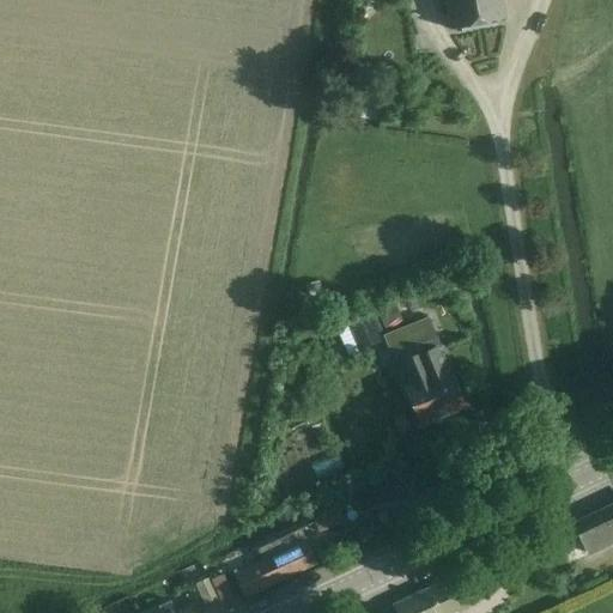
[(444,0),(450,28),(504,18),(501,0),(444,0)]
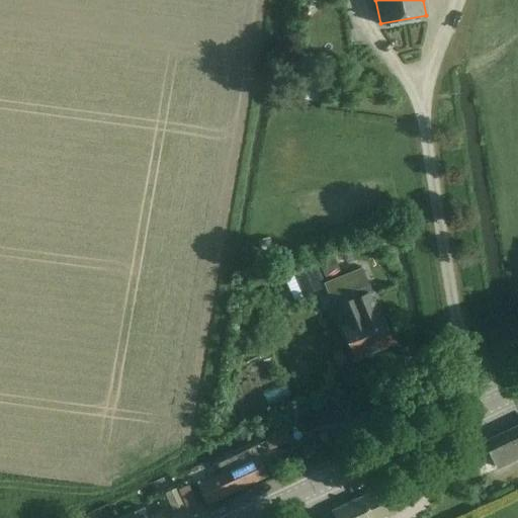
[(362,317),(374,349),(391,342),(378,311),(375,312),(368,293),(370,292),(361,268),(350,272),(354,284),(349,286),(361,317),(362,317)]
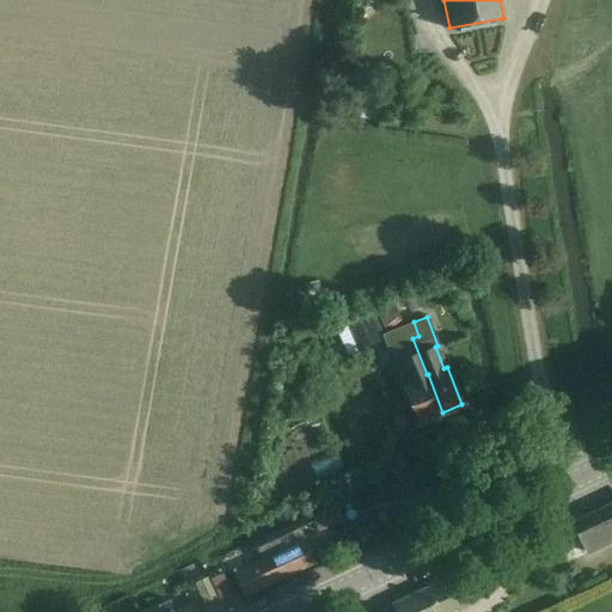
[(384,334),(418,422),(442,412),(428,374),(427,374),(412,338),(418,336),(414,322),(384,334)]
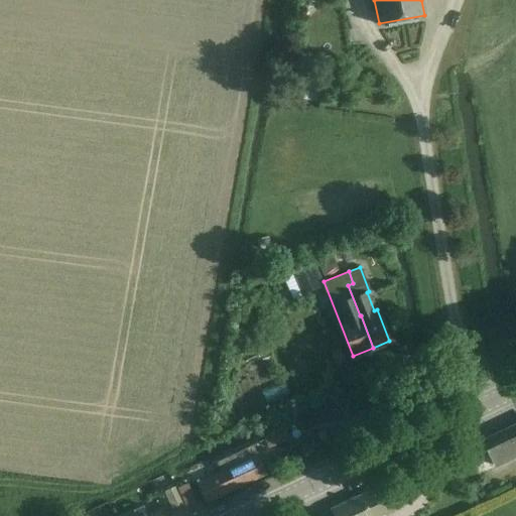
[(341,349),(332,352),(338,367),(346,363),(341,349)]
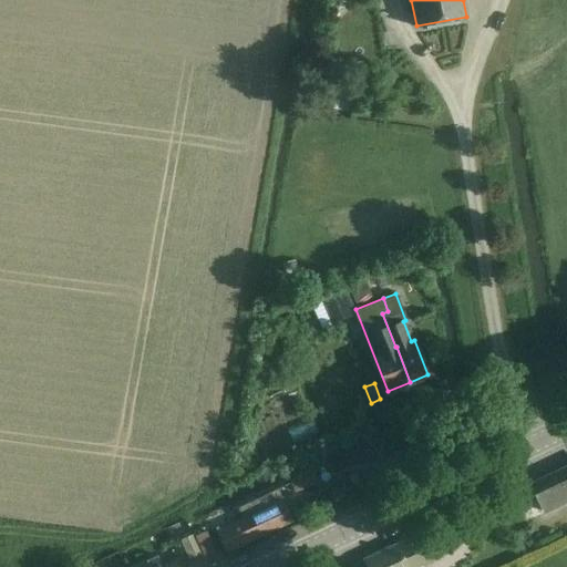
[(381,464),(362,468),(366,483),(384,478),(381,464)]
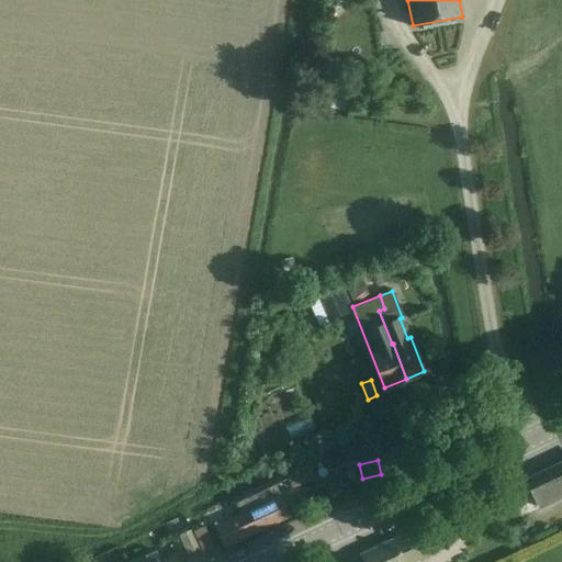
[(561,496),(561,461),(525,479),(538,507),(561,496)]
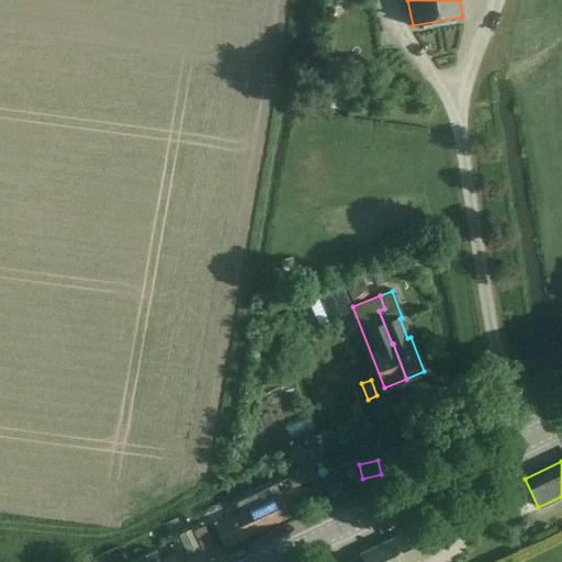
[(291,489),(316,476),(310,463),(284,475),(291,489)]
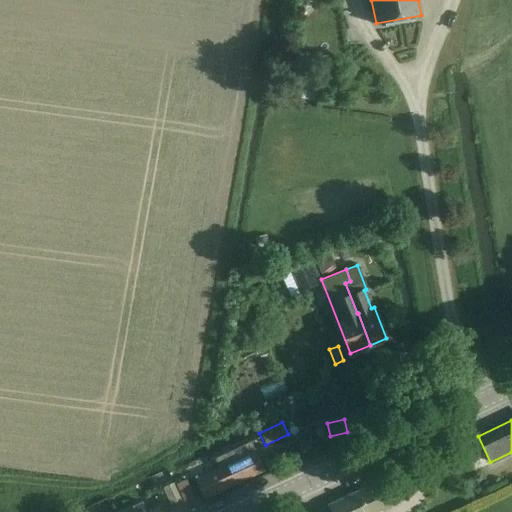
[(320,428),(310,432),(315,443),(325,439),(320,428)]
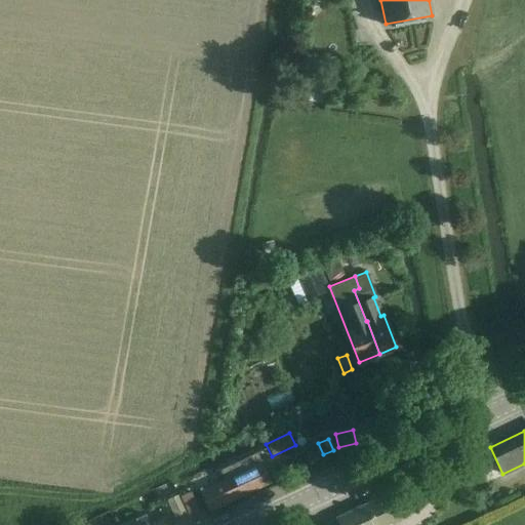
[(173,483),(179,496),(189,518),(199,513),(192,496),(200,492),(209,511),(271,483),(256,453),(220,470),(219,471),(224,481),(216,484),(209,468),(184,480),(184,479),(173,483)]
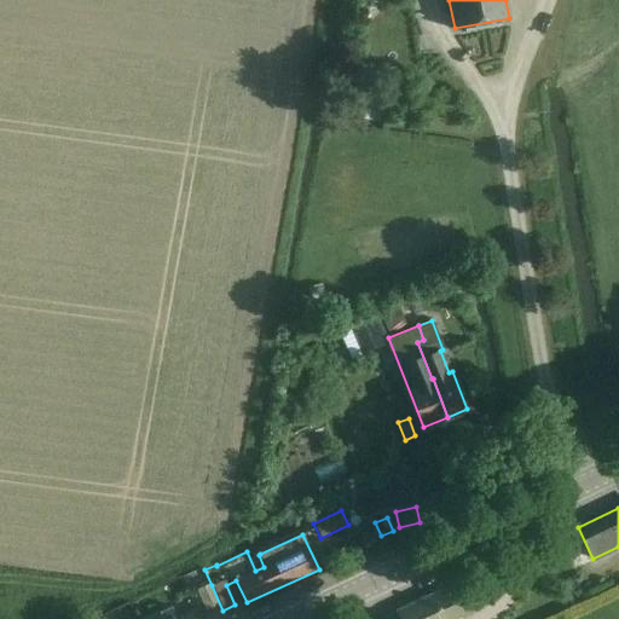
[(450,584),(394,609),(398,618),(463,618),(462,617),(464,615),(450,584)]
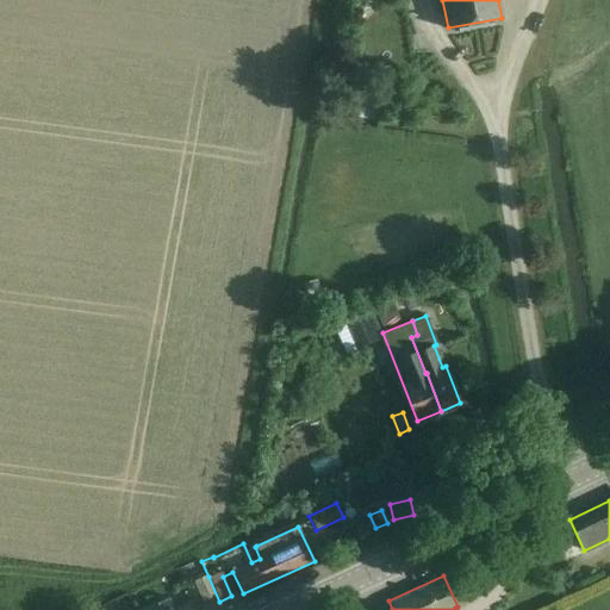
[(150,609),(191,609),(188,603),(173,609),(167,597),(149,607),(150,609)]
